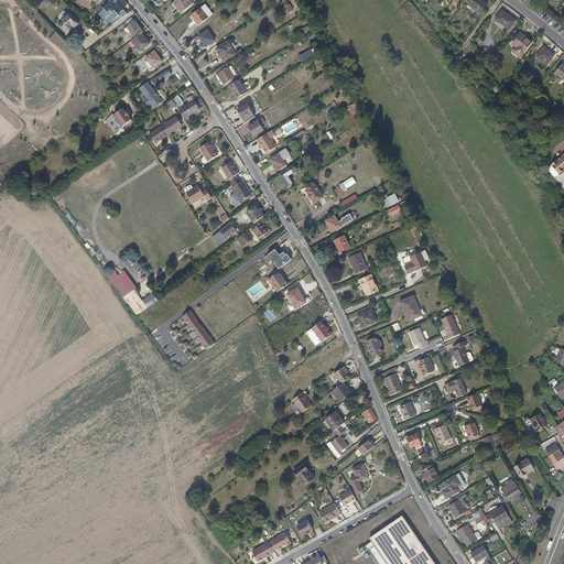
[(194,3),(191,0),(176,0),(174,3),(182,13),(194,3)]
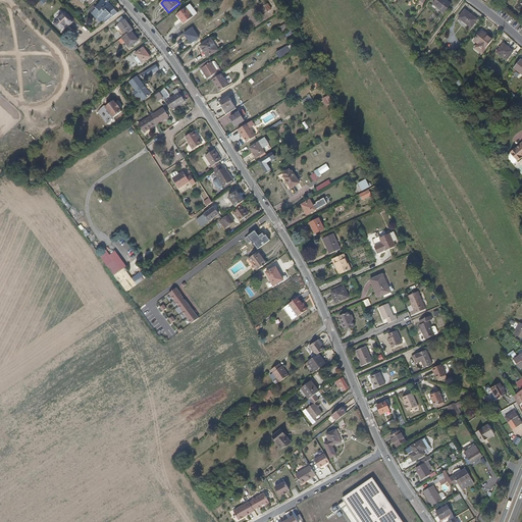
[(451,3),(447,0),(435,0),(432,4),(444,12),(451,3)]
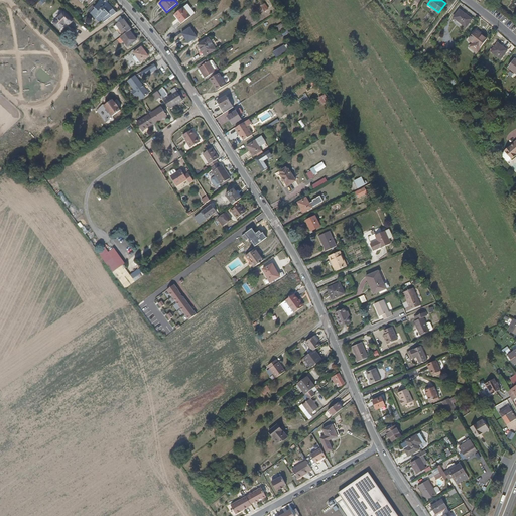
[(102,21),(104,23),(118,13),(108,3),(106,5),(102,1),(95,7),(95,8),(91,13),(100,22),(102,21)]
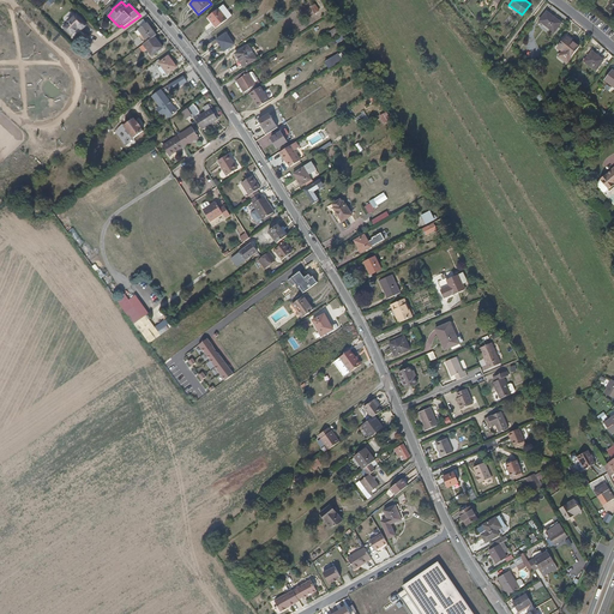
[(216,28),(232,16),(223,6),(208,17),(216,28)]
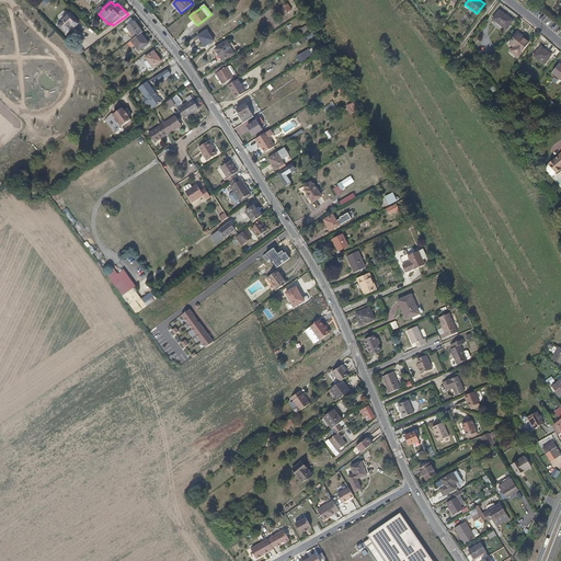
[(513,21),(500,11),(493,19),(506,30),(513,21)]
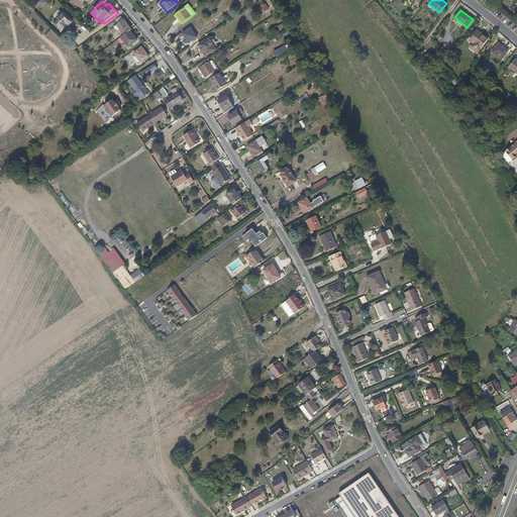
[(73,21),(65,13),(56,23),(61,29),(67,23),(70,25),(73,21)]
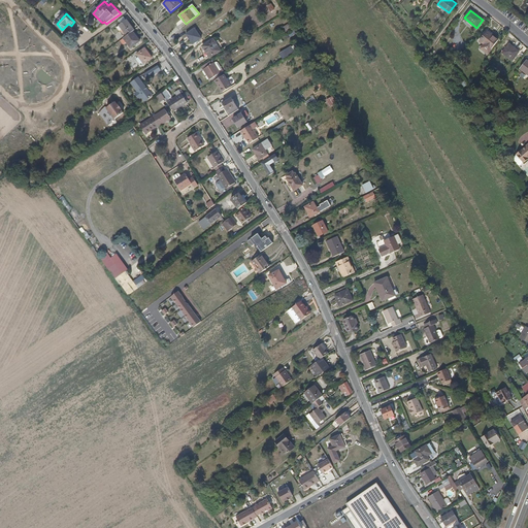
[(133,31),(135,30),(127,20),(117,28),(121,34),(124,32),(127,36),(133,31)]
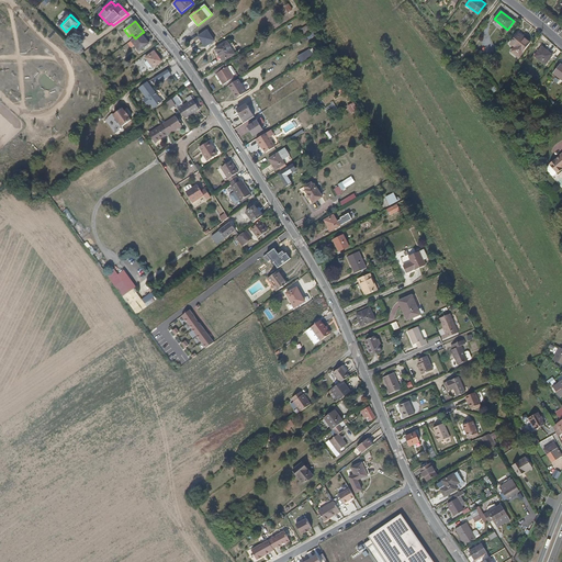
[(199,36),(205,47),(214,41),(208,31),(199,36)]
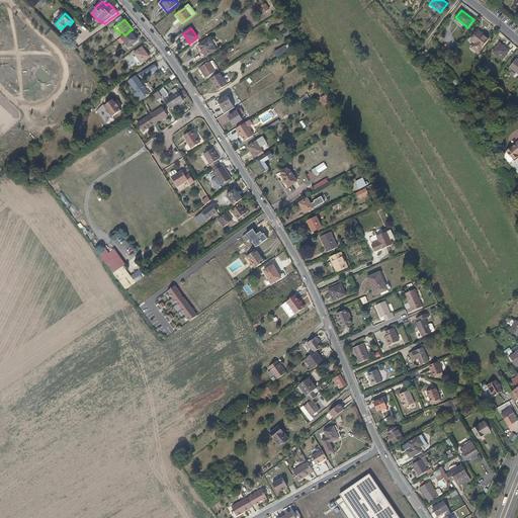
[(138,40),(131,30),(124,35),(118,40),(121,45),(124,41),(128,47),(138,40)]
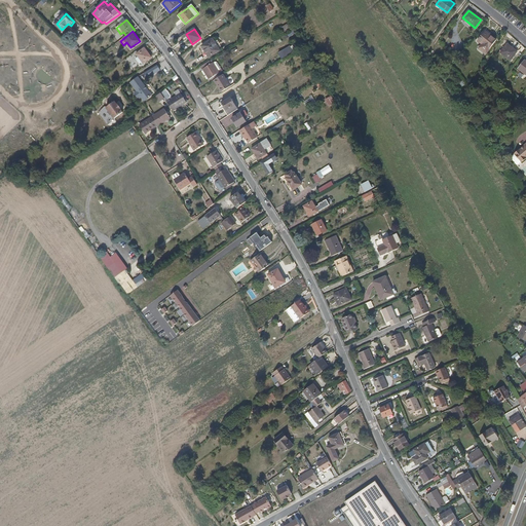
[(486,53),(496,39),(485,31),(478,40),(482,44),(479,48),(486,53)]
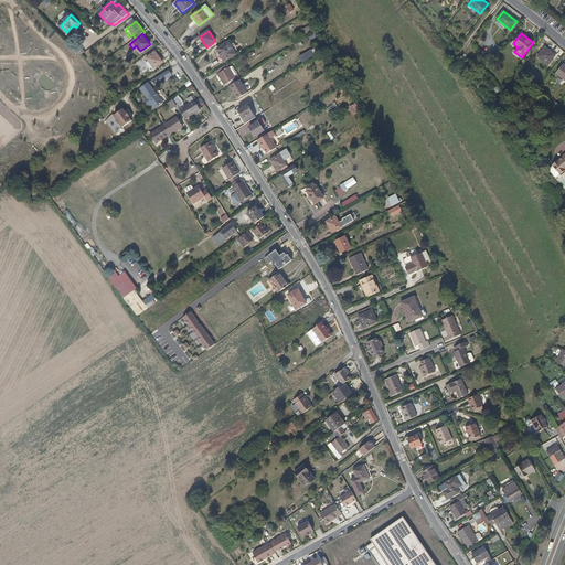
[(236,54),(228,42),(216,50),(224,62),(236,54)]
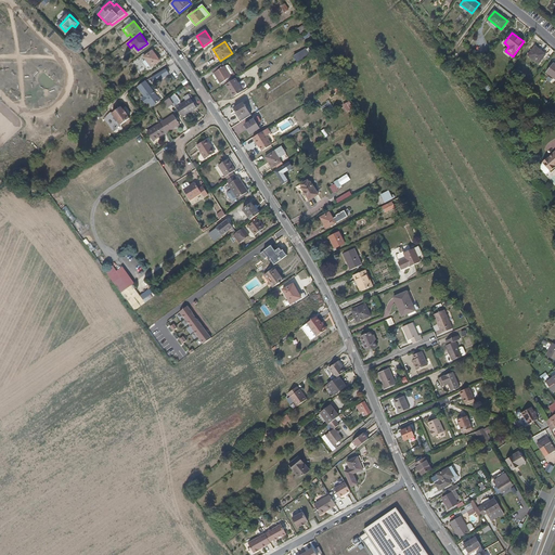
[(539,64),(546,54),(536,47),(528,55),(539,64)]
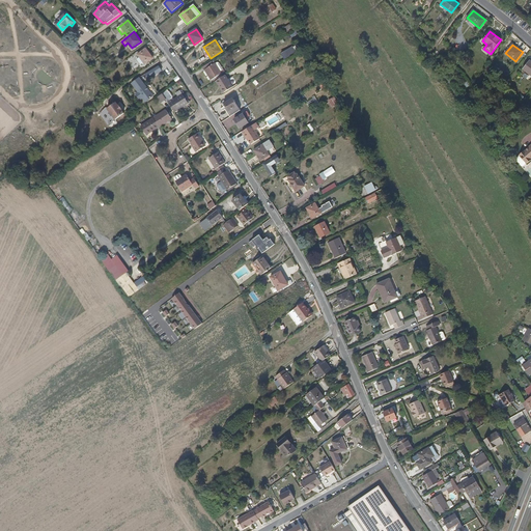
[(298,53),(295,46),(280,52),(283,59),(298,53)]
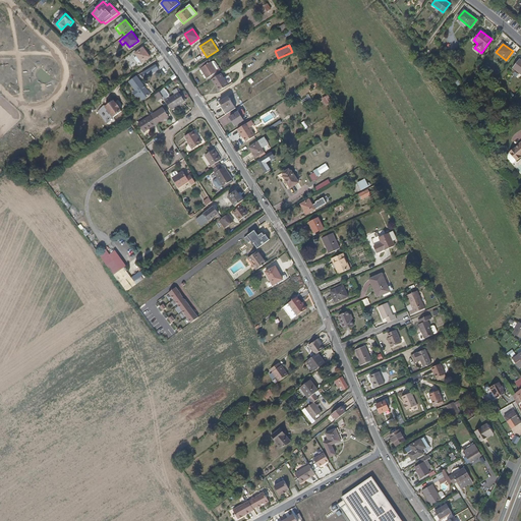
[(151,57),(143,48),(135,54),(137,56),(134,58),(139,65),(151,57)]
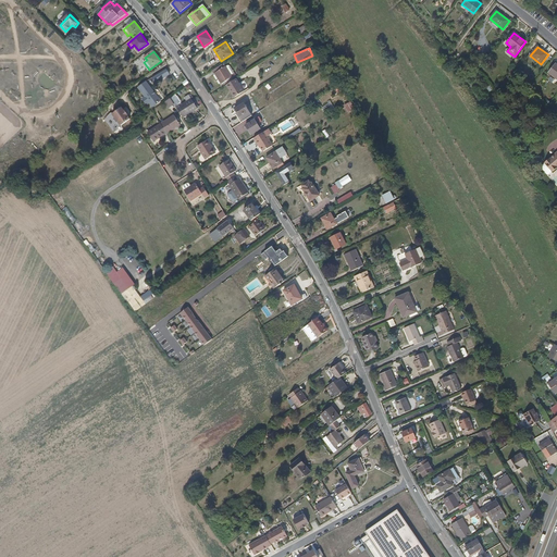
[(224,63),(212,71),(221,84),(236,75),(235,73),(234,73),(232,75),(229,70),(224,63)]
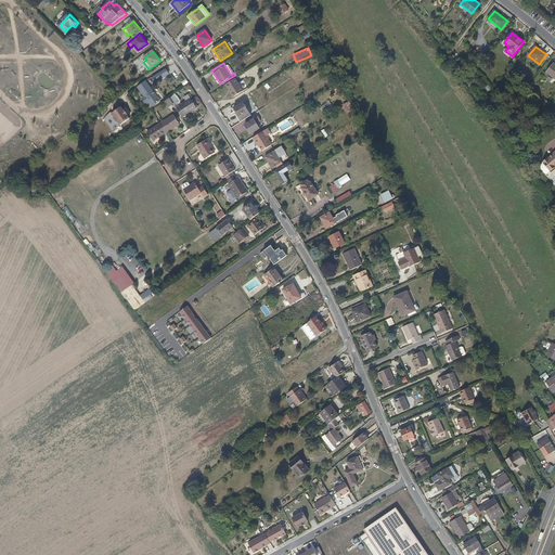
[(235,78),(226,85),(234,98),(248,88),(243,80),(239,84),(235,78)]
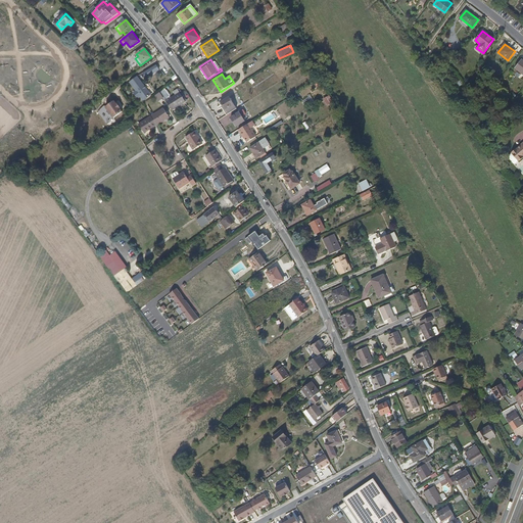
[(151,95),(138,77),(135,79),(130,82),(137,91),(140,96),(143,100),(151,95)]
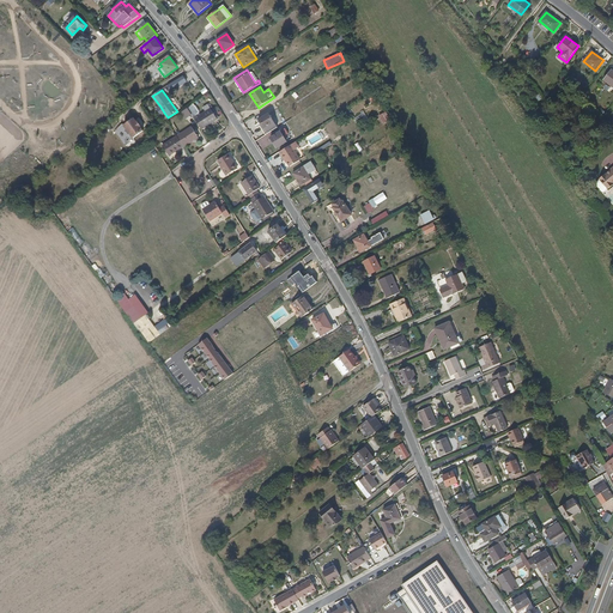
[(120,98),(128,108),(134,103),(126,93),(120,98)]
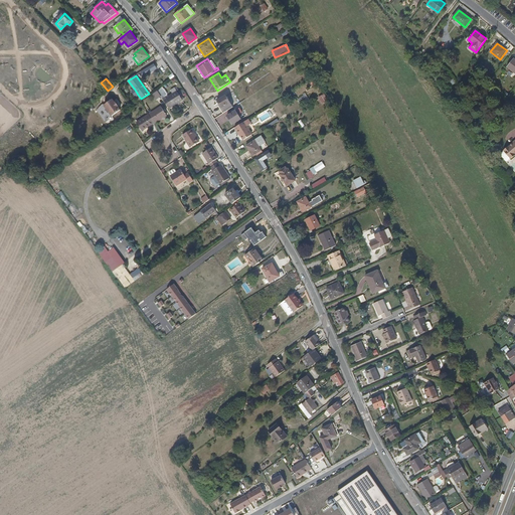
[(157,91),(163,98),(168,95),(162,87),(157,91)]
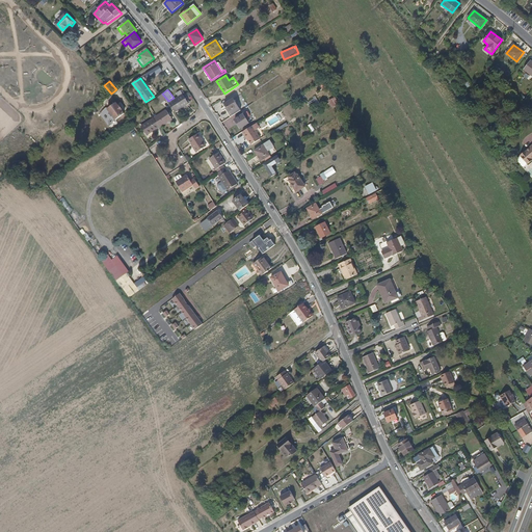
[(149,102),(152,108),(166,101),(163,95),(149,102)]
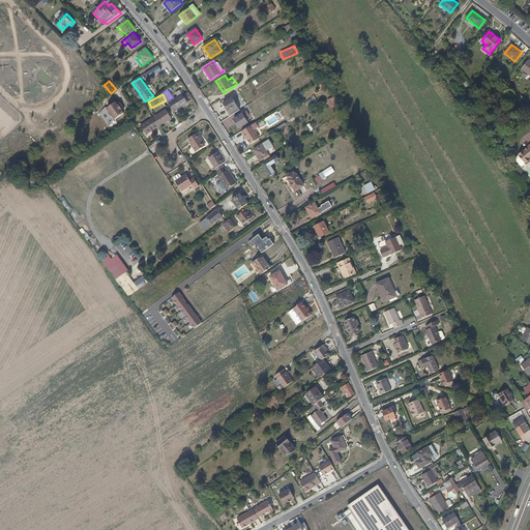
[(187,102),(182,94),(171,101),(177,111),(187,102)]
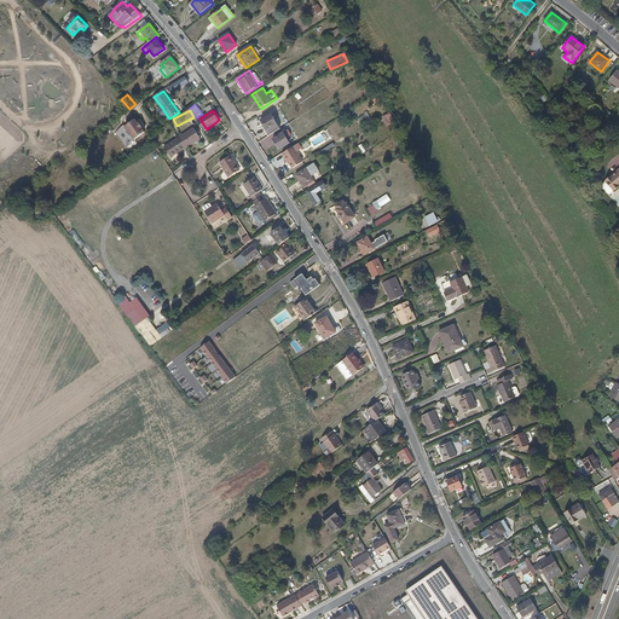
[(266,129),(270,136),(281,128),(272,115),(262,121),(267,129),(266,129)]
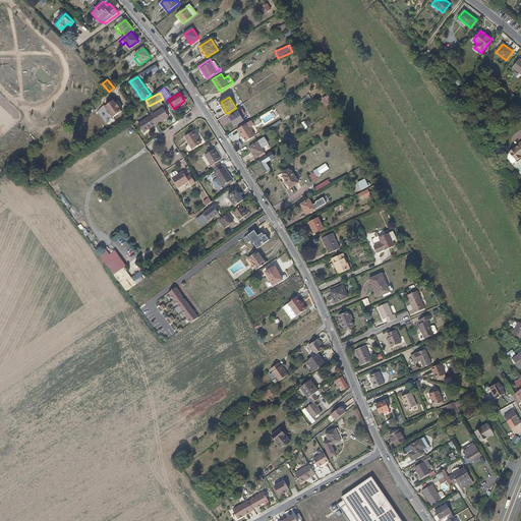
[(114,118),(122,111),(114,100),(106,107),(114,118)]
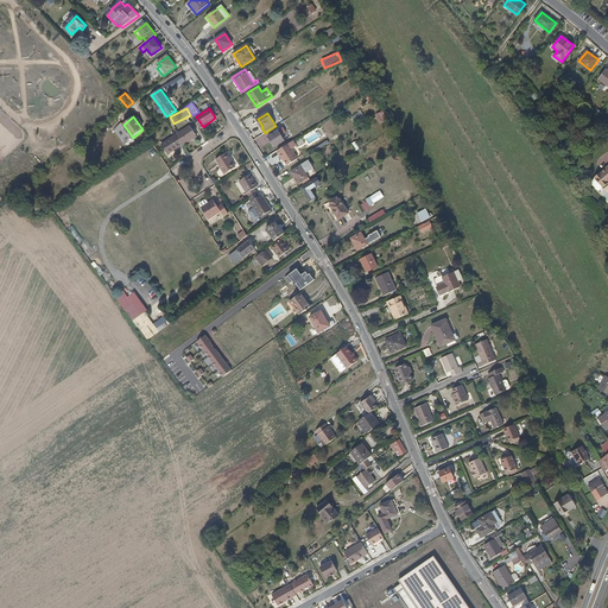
[(190,126),(176,135),(183,146),(197,137),(190,126)]
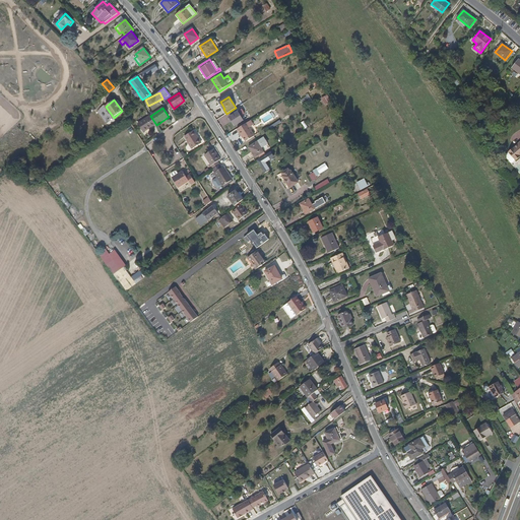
[(243,121),(243,120),(240,115),(238,112),(230,117),(235,126),(243,121)]
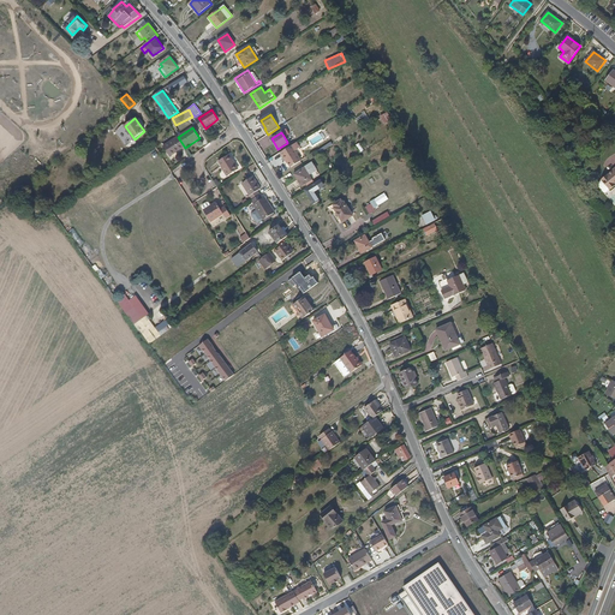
[(268,136),(257,141),(262,149),(273,143),(268,136)]
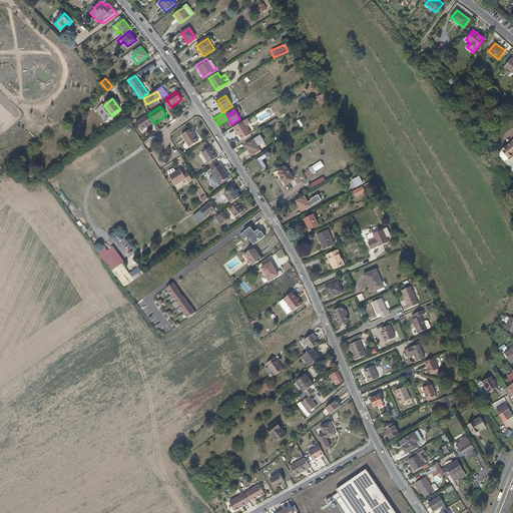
[(154,123),(148,114),(136,121),(142,130),(154,123)]
